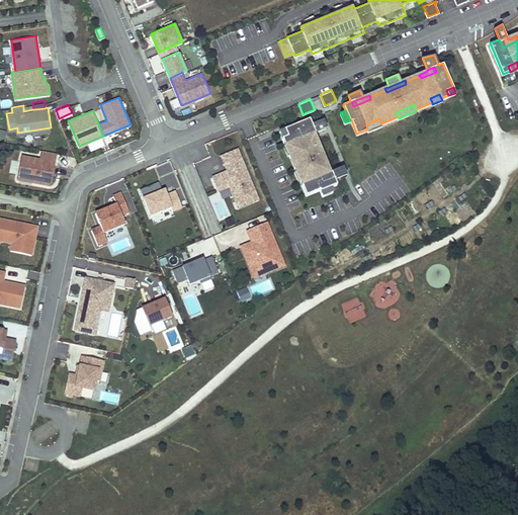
[(328,177),(321,160),(324,159),(324,158),(317,144),(317,143),(315,144),(308,129),(313,127),(314,127),(318,126),(316,121),(312,123),(310,117),(284,127),(287,135),(282,137),(285,144),(289,142),(293,152),(289,154),(295,170),(300,168),(307,181),(301,183),(306,194),(320,188),(320,190),(331,186),(337,183),(335,178),(339,177),(337,172),(333,174),(334,175),(328,177)]
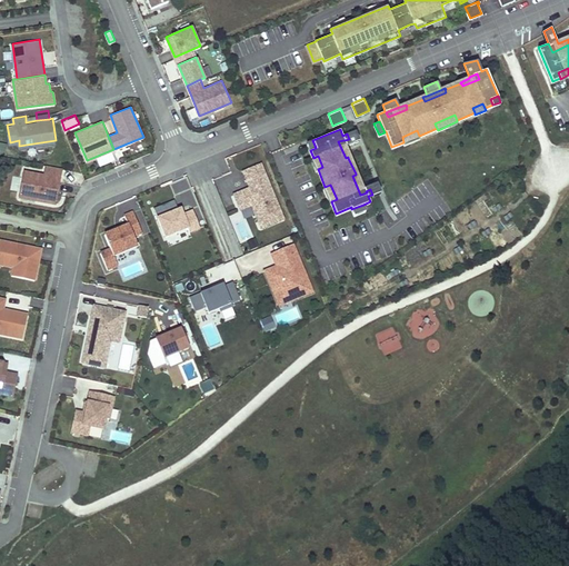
[(359,139),(356,130),(347,133),(349,139),(345,140),(343,140),(338,141),(346,158),(348,157),(348,158),(350,157),(345,145),(359,139)]
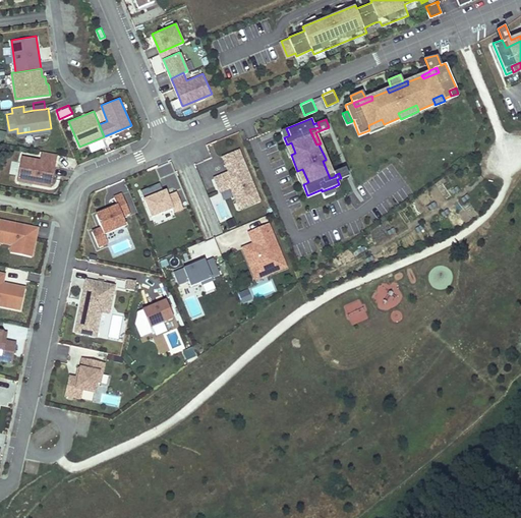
[(385,125),(384,124),(382,119),(368,125),(369,130),(370,131),(385,125)]
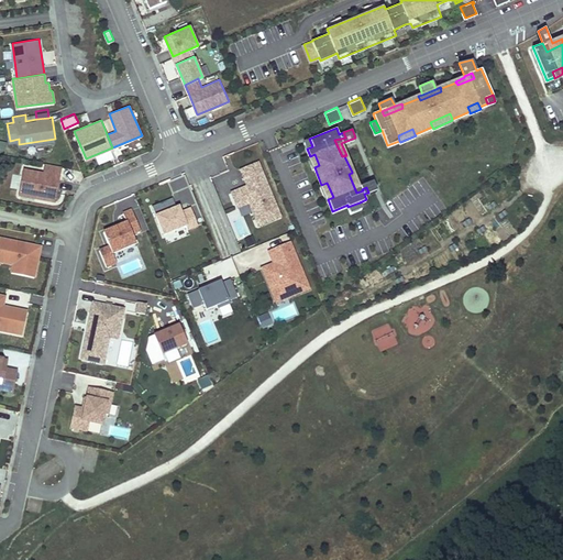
[(312,146),(309,139),(304,142),(307,149),(312,146)]
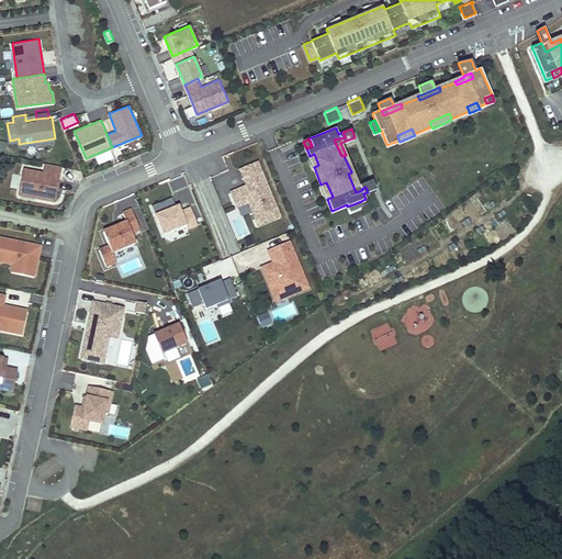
[(318,165),(314,154),(310,156),(307,157),(312,167),(314,167),(318,165)]
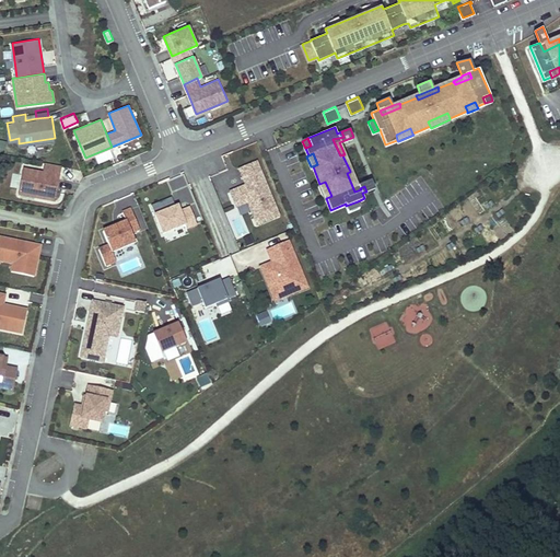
[(279,213),(257,160),(240,166),(246,183),(230,189),(236,205),(247,200),(257,222),(279,213)]
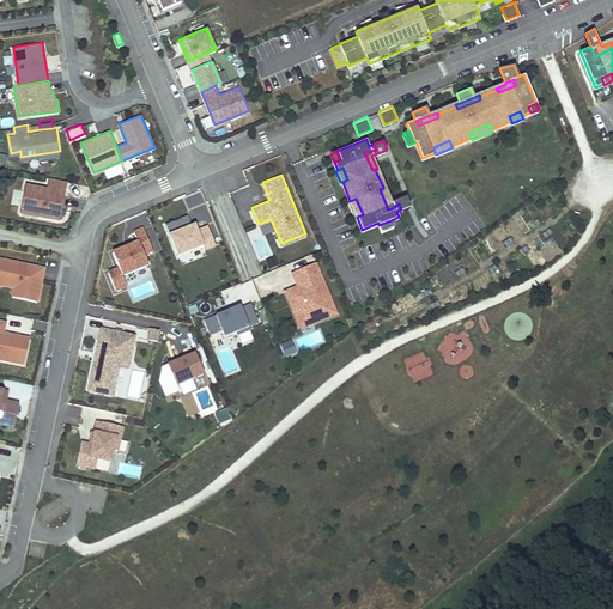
[(60,217),(67,180),(48,176),(47,187),(25,183),(20,209),(60,217)]
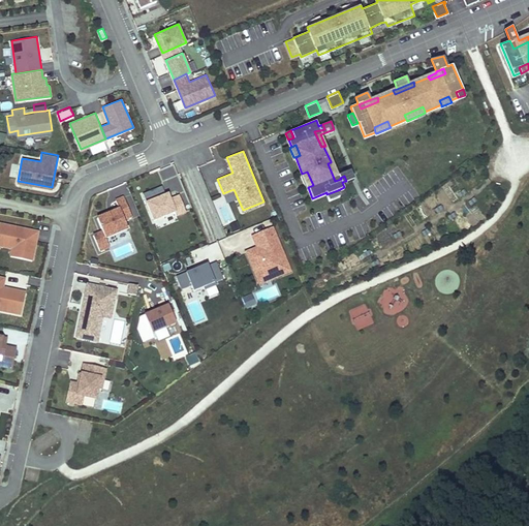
[(353,178),(350,169),(337,175),(332,161),(331,161),(331,162),(328,163),(335,181),(341,179),(340,178),(344,176),(346,181),(353,178)]
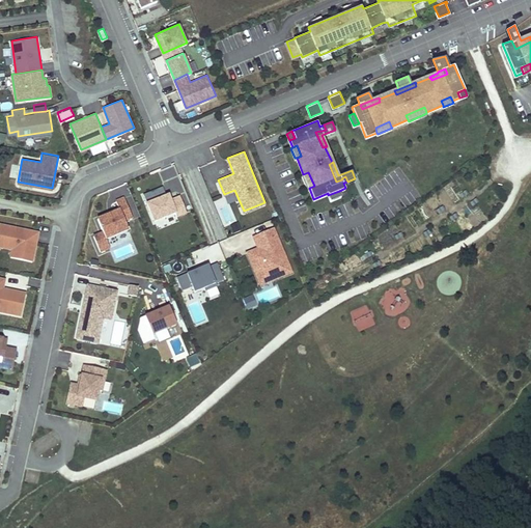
[(314,186),(308,172),(303,174),(302,174),(307,189),(309,188),(314,186)]
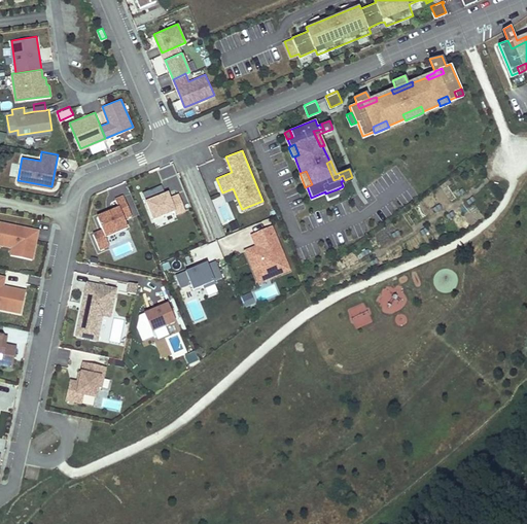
[(169,197),(167,198),(165,193),(161,184),(142,191),(153,217),(173,209),(175,213),(185,209),(178,194),(169,197)]
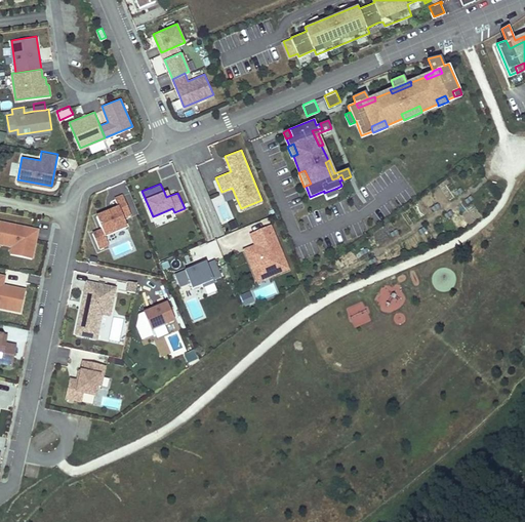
[(327,198),(337,194),(335,189),(324,193),(327,198)]
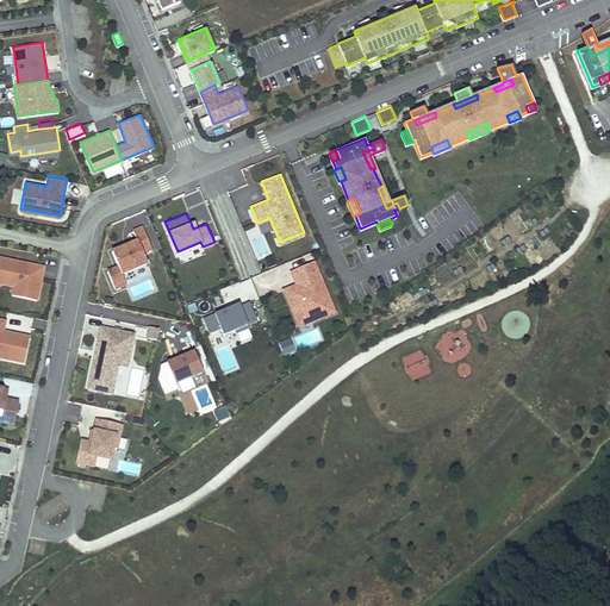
[(148,261),(143,250),(153,247),(143,225),(134,229),(138,238),(129,243),(130,245),(126,247),(125,244),(112,249),(118,264),(107,269),(114,287),(126,282),(122,272),(148,261)]
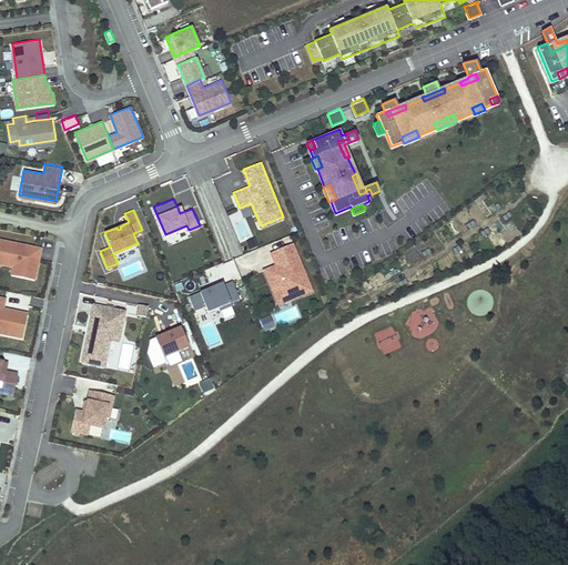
[(37,256),(38,246),(0,238),(0,253),(6,254),(3,263),(13,265),(11,274),(34,279),(39,256),(37,256)]
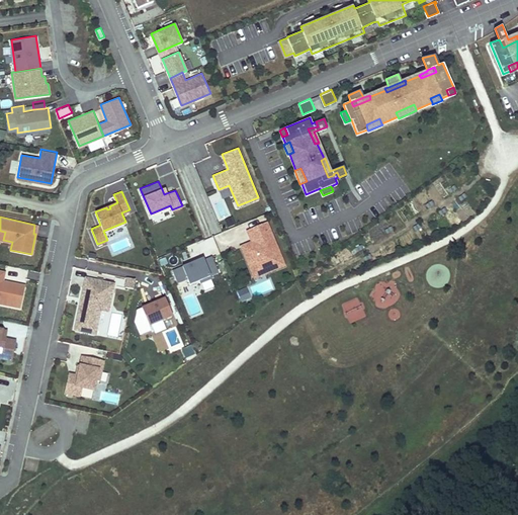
[(284,264),(267,221),(250,227),(255,239),(252,240),(241,245),(251,268),(261,263),(265,272),(284,264)]
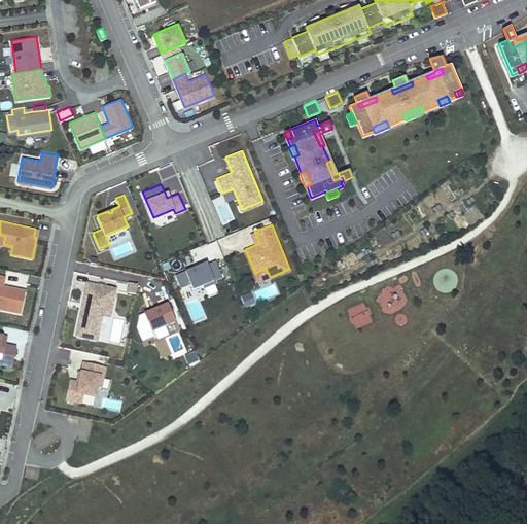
[(259,243),(254,231),(251,233),(256,244),(259,243)]
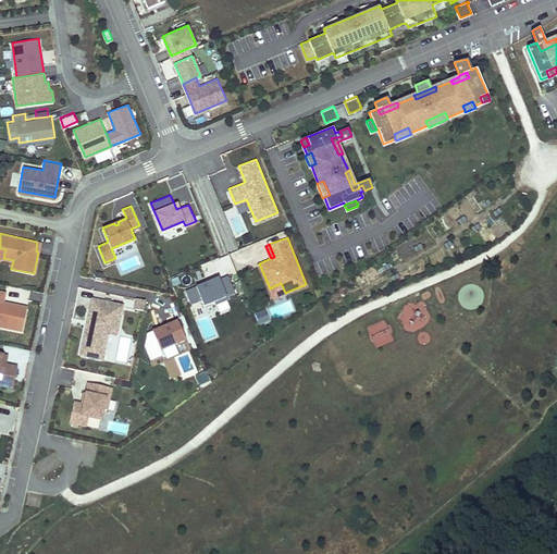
[(199,284),(186,290),(192,303),(201,298),(203,305),(214,300),(215,303),(227,298),(226,295),(235,292),(227,274),(219,278),(219,277),(206,281),(199,284)]
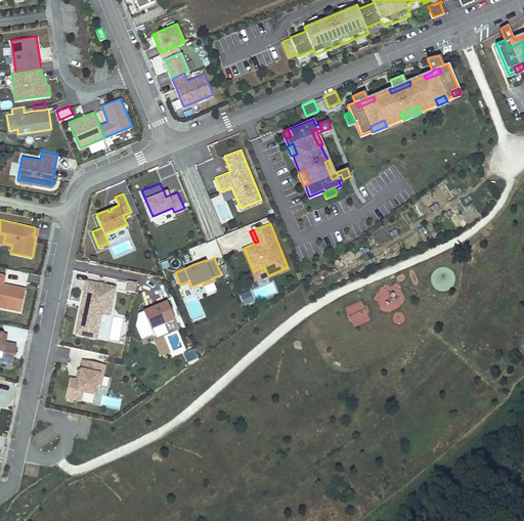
[(268,275),(264,266),(254,271),(258,279),(268,275)]
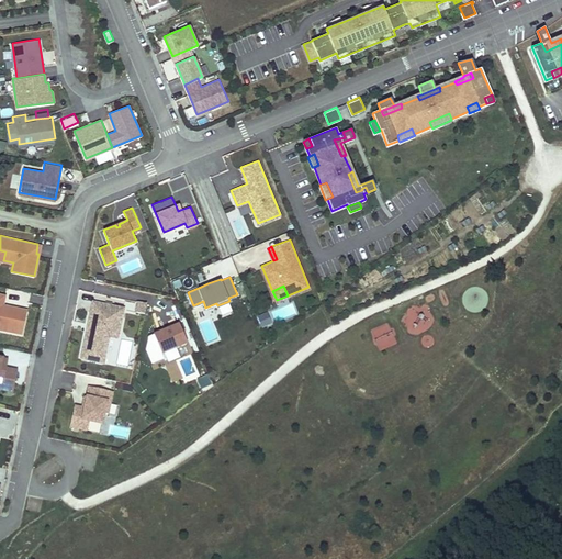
[(4,294),(0,293),(0,328),(22,333),(27,309),(3,304),(4,294)]
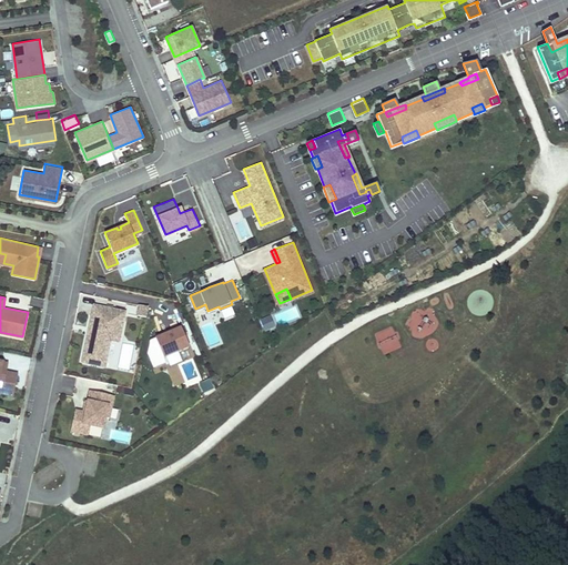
[(146,315),(149,304),(140,303),(138,313),(146,315)]
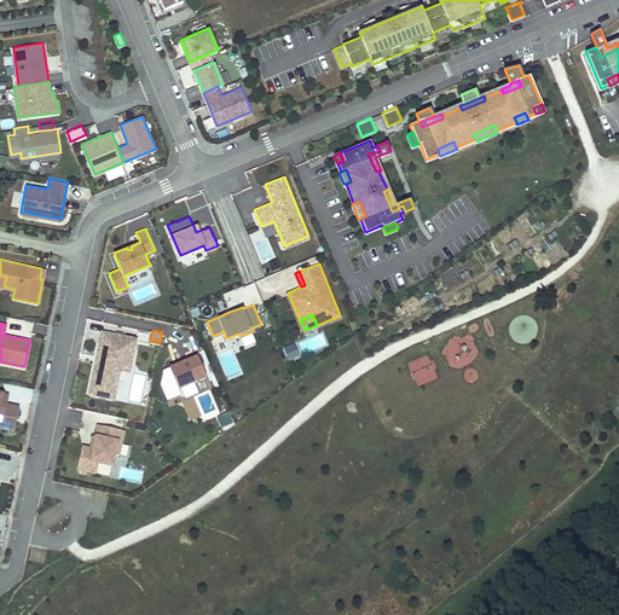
[(114,398),(120,367),(129,370),(137,337),(103,331),(98,354),(102,355),(100,363),(97,361),(90,393),(114,398)]
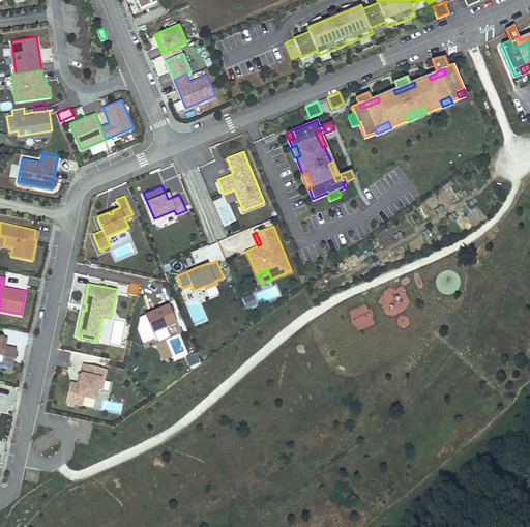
[(255,303),(251,294),(243,297),(247,306),(255,303)]
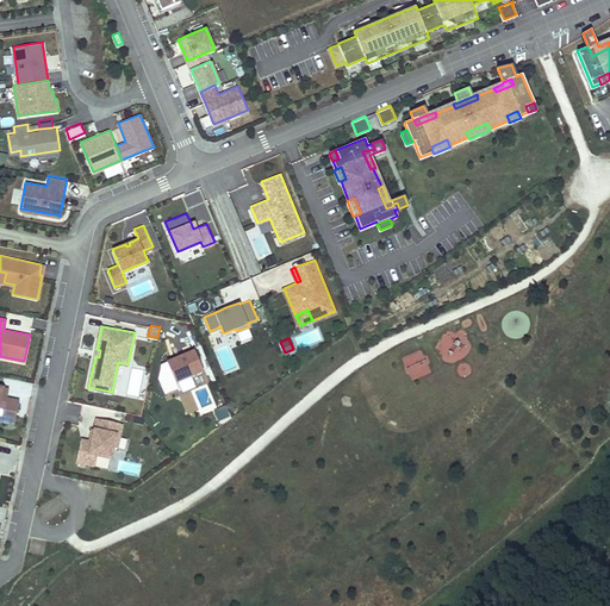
[(410,376),(430,370),(423,348),(403,354),(410,376)]
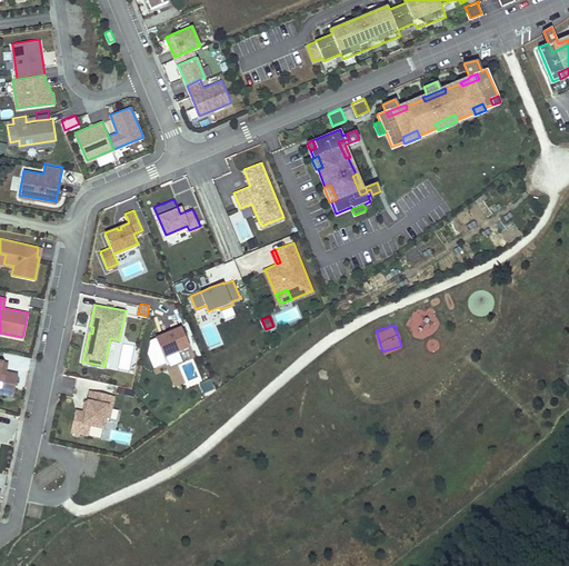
[(163,357),(190,346),(181,327),(156,337),(163,357)]
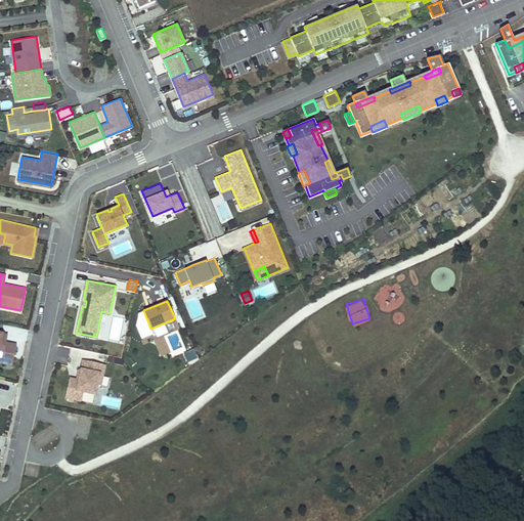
[(0,353),(2,354),(1,361),(12,363),(16,344),(6,342),(7,334),(4,333),(0,332),(0,353)]
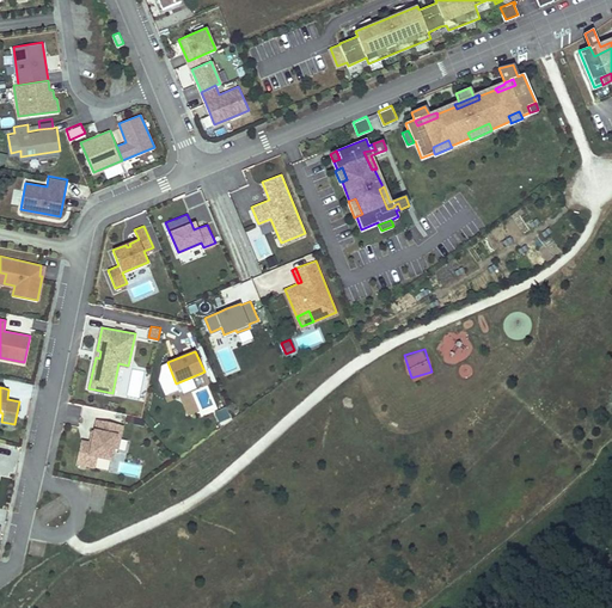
[(230,416),(225,405),(215,410),(220,421),(230,416)]
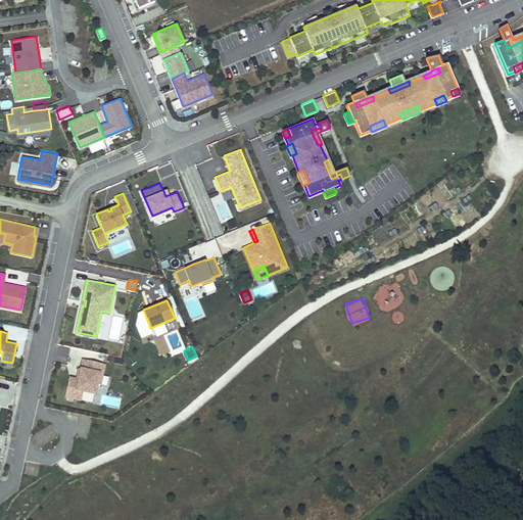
[(100,383),(104,363),(83,358),(79,378),(69,376),(65,395),(82,398),(84,389),(95,392),(97,382),(100,383)]
